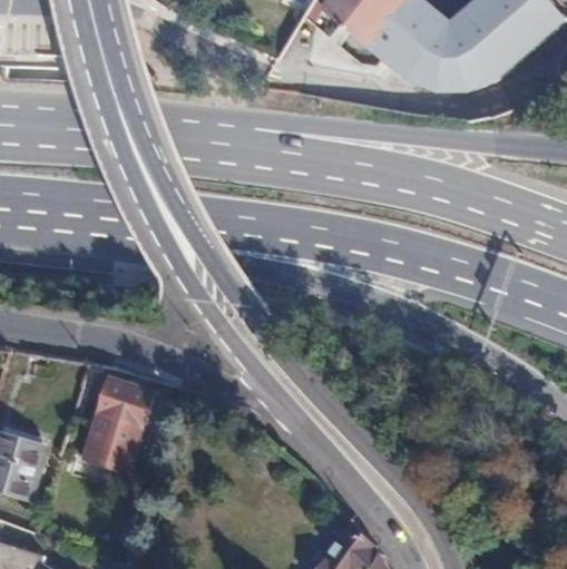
[(428,1),(424,0),(333,0),(325,10),(379,56),(428,1)]
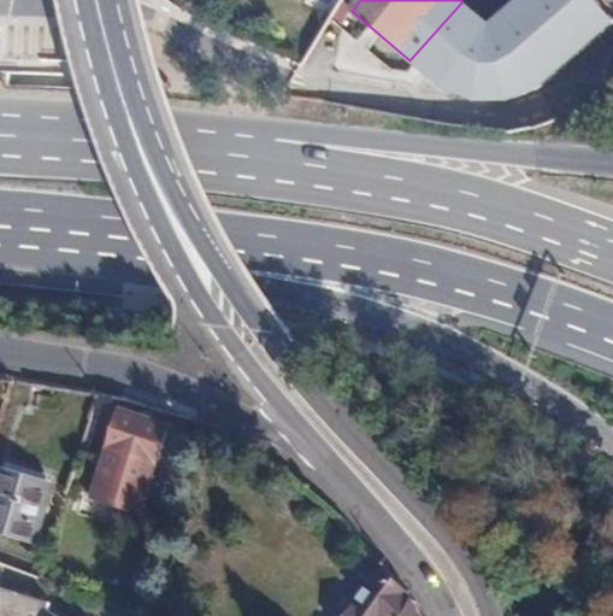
[(529,0),(495,30),(463,1),(410,60),(425,80),(441,91),(458,98),(493,99),(519,94),(542,82),(612,27),(612,25),(591,0),(529,0)]
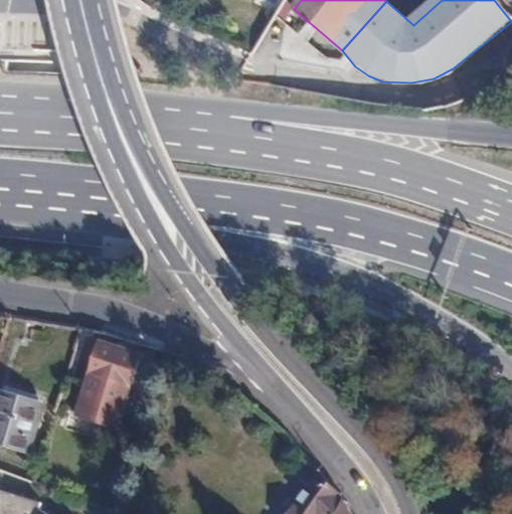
[(383,0),(386,1),(413,25),(442,0),(383,0)]
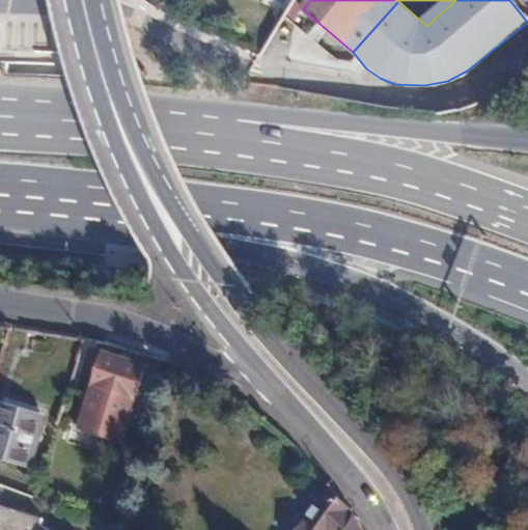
[(86,370),(93,342),(81,340),(80,340),(72,366),(86,370)]
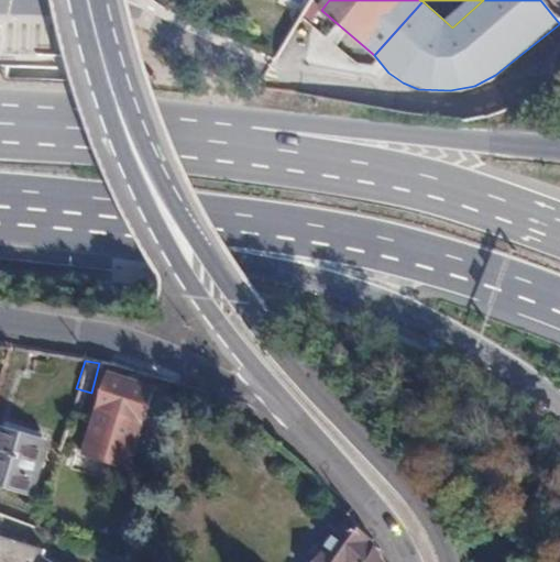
[(103,373),(92,409),(154,428),(164,397),(150,392),(151,387),(103,373)]
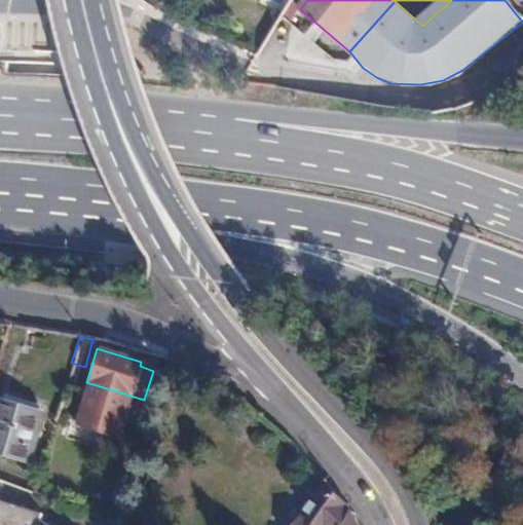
[(0,445),(21,452),(36,404),(0,392),(0,445)]
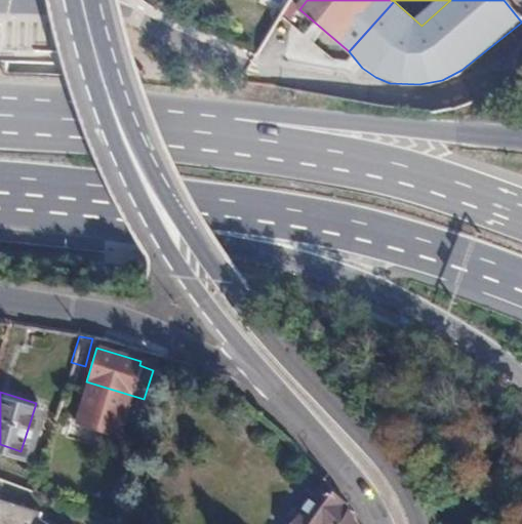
[(35,484),(0,472),(0,483),(31,495),(35,484)]
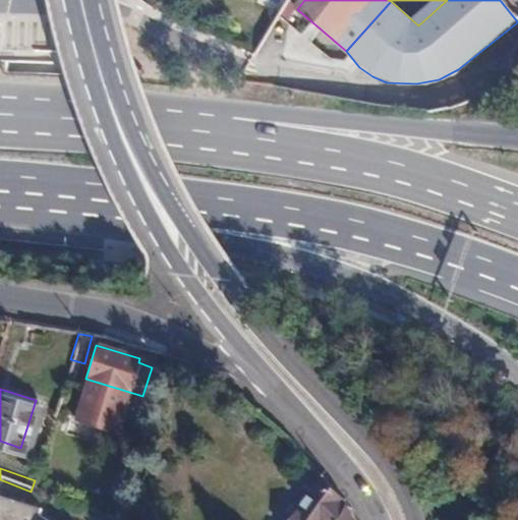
[(353,519),(352,517),(344,506),(337,497),(321,478),(290,519),(353,519)]
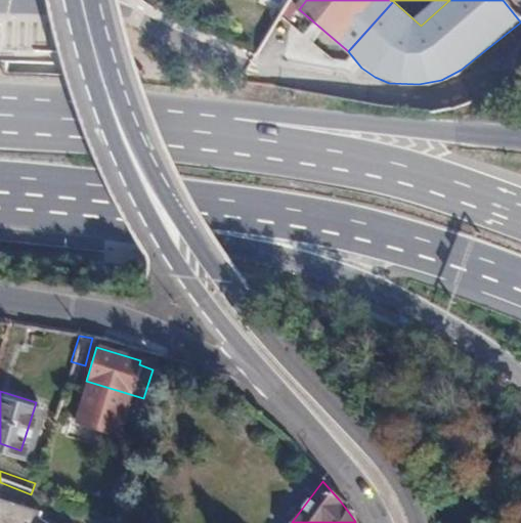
[(48,522),(43,518),(38,516),(40,511),(0,496),(0,522),(48,522)]
